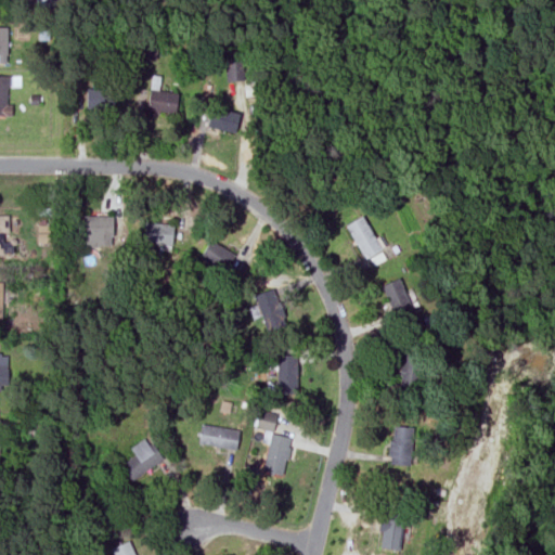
[(242,80),(241,59),(222,60),(224,81),(242,80)]
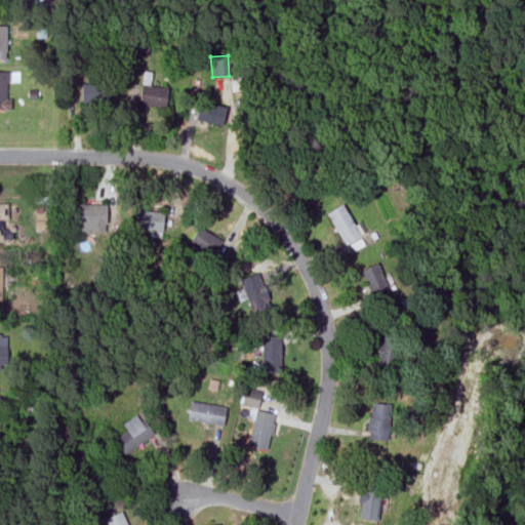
[(0,109),(11,110),(11,99),(8,99),(8,72),(0,71),(0,109)]
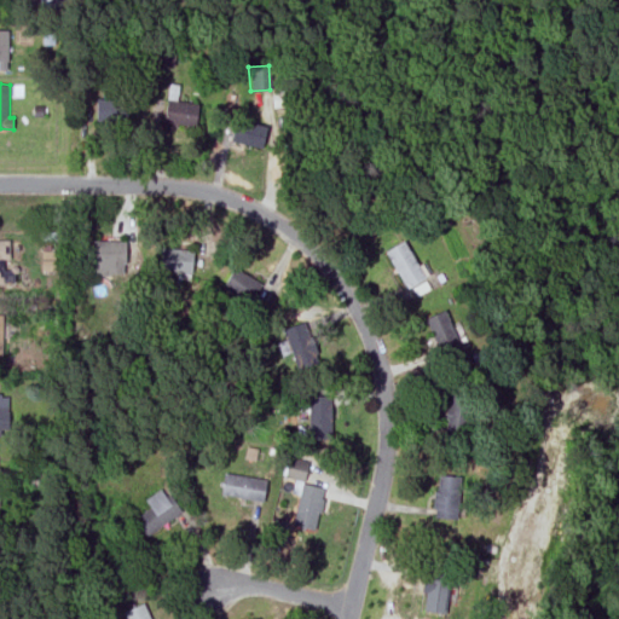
[(96,119),(127,119),(127,99),(97,98),(96,119)]
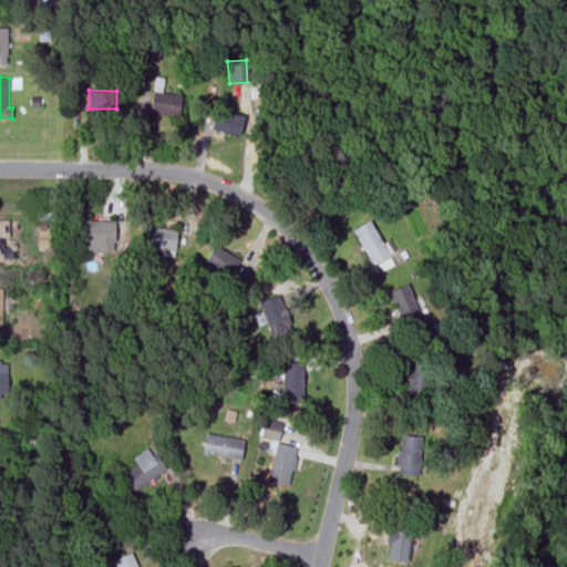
[(181,95),(152,92),(148,113),(177,116),(181,95)]
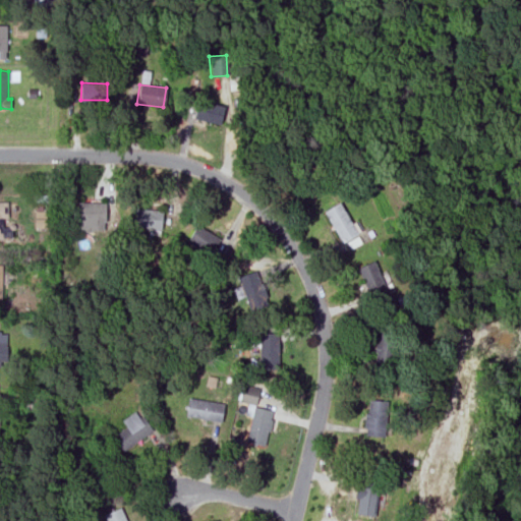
[(219,125),(224,107),(197,101),(193,120),(219,125)]
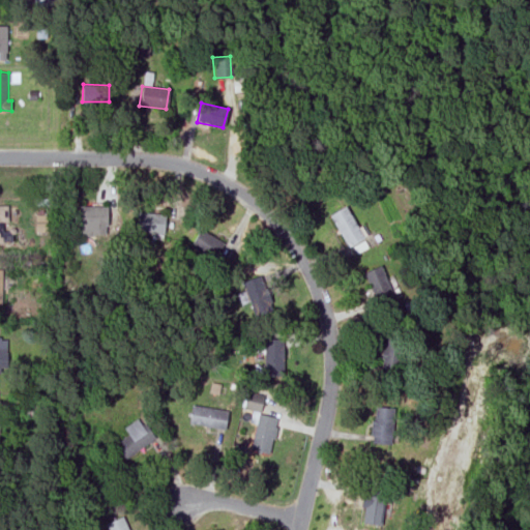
[(8,206),(0,205),(0,243),(3,243),(2,222),(8,222),(8,206)]
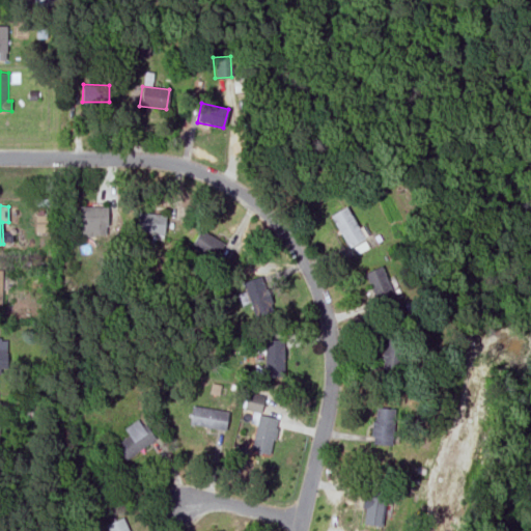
[(362,241),(346,206),(330,215),(346,248),(362,241)]
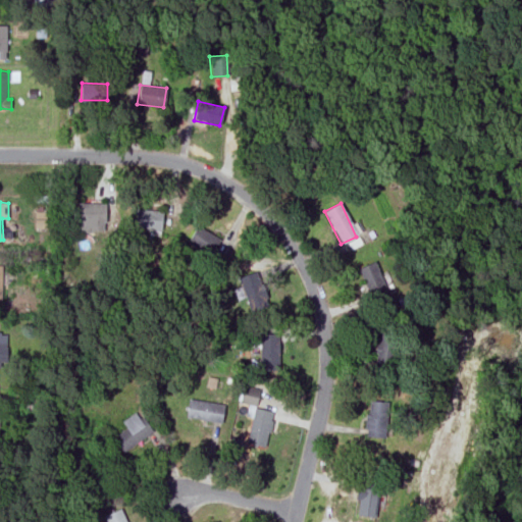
[(75,204),(75,223),(103,223),(103,204),(75,204)]
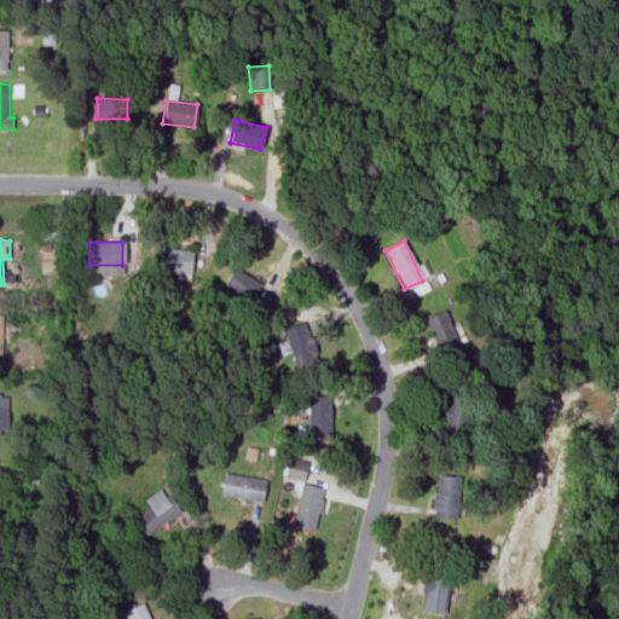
[(42,271),(55,271),(55,247),(42,247),(42,271)]
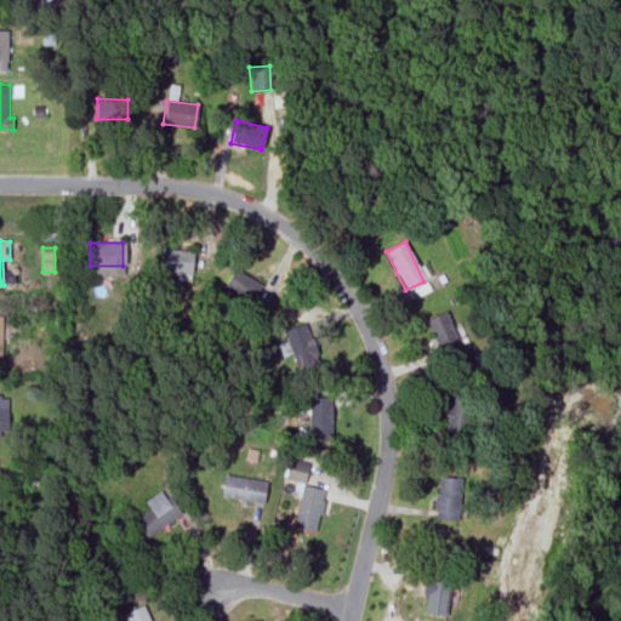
[(157,269),(191,275),(194,254),(160,249),(157,269)]
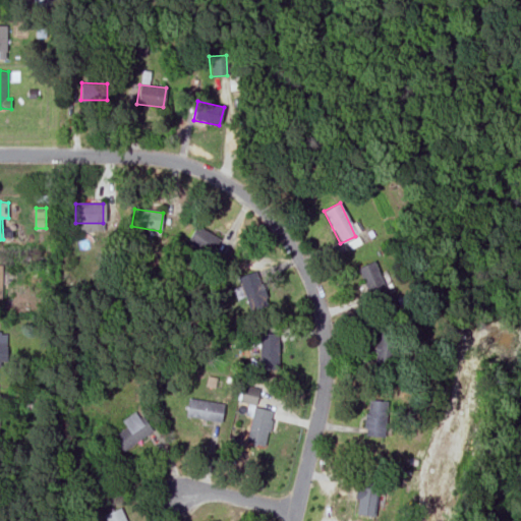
[(219,240),(196,225),(185,241),(208,256),(219,240)]
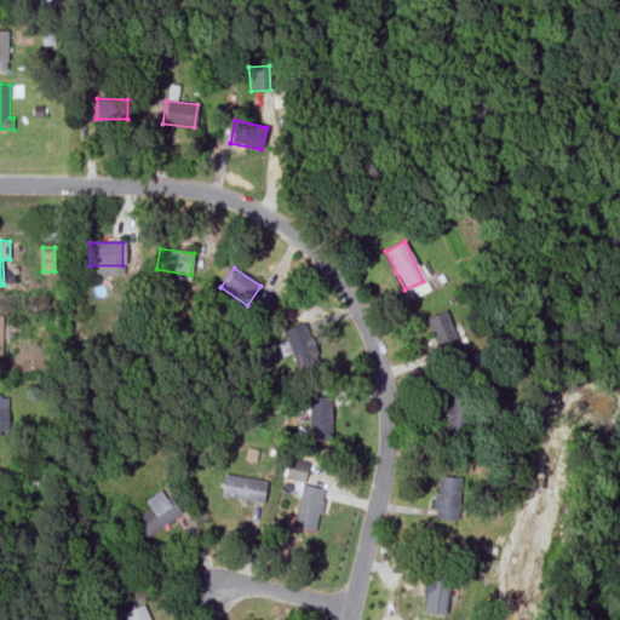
[(426,316),(432,355),(455,351),(449,314),(426,316)]
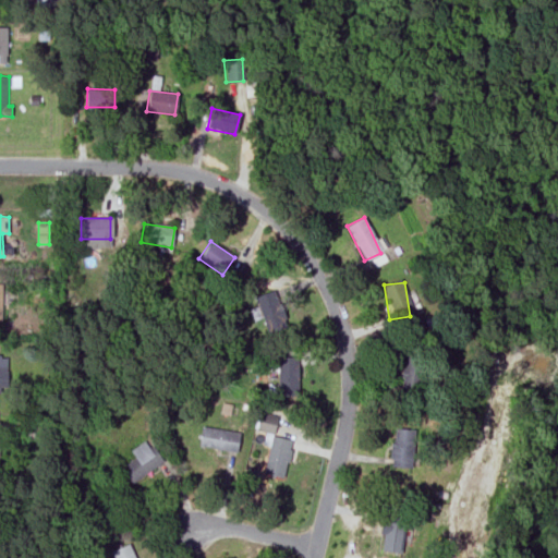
[(258,319),(264,317),(268,334),(286,328),(275,291),(252,298),(258,319)]
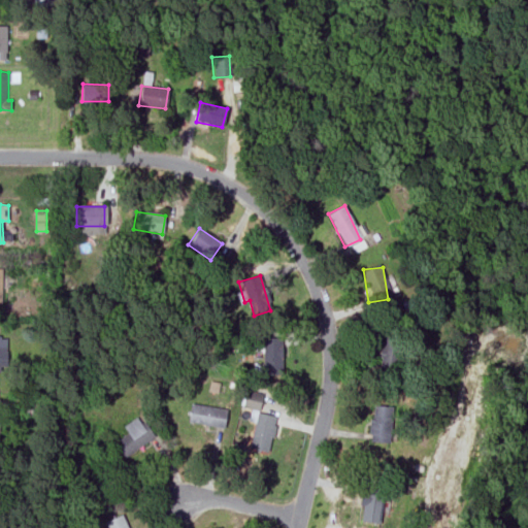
[(399,373),(399,336),(380,336),(380,373),(399,373)]
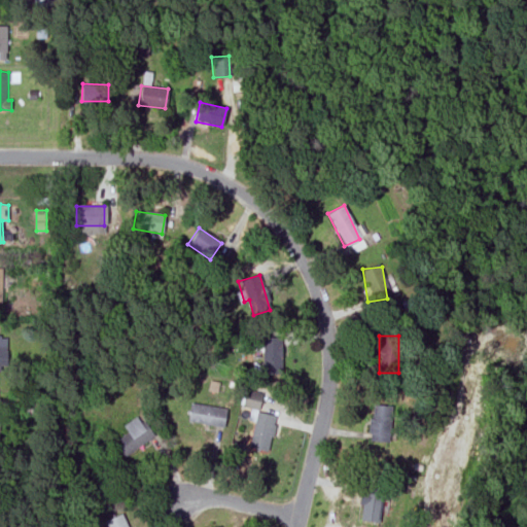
[(262,374),(281,374),(281,339),(262,339),(262,374)]
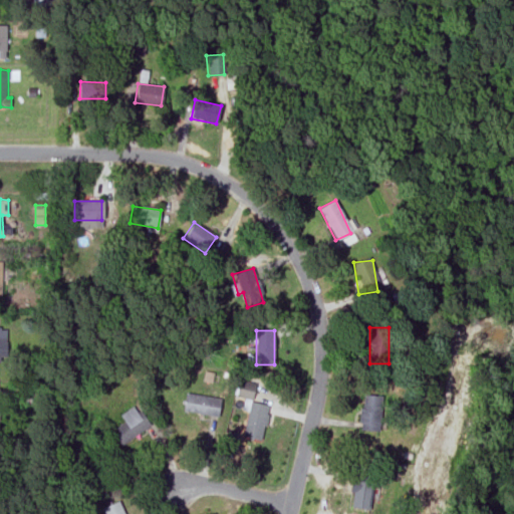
[(236,397),(250,400),(253,383),(239,380),(236,397)]
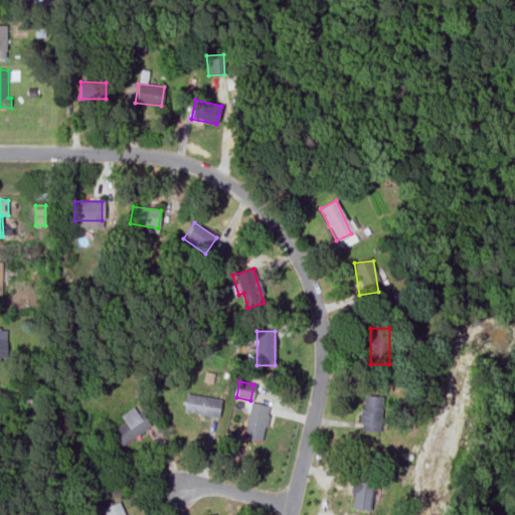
[(216,418),(220,401),(186,394),(182,411),(216,418)]
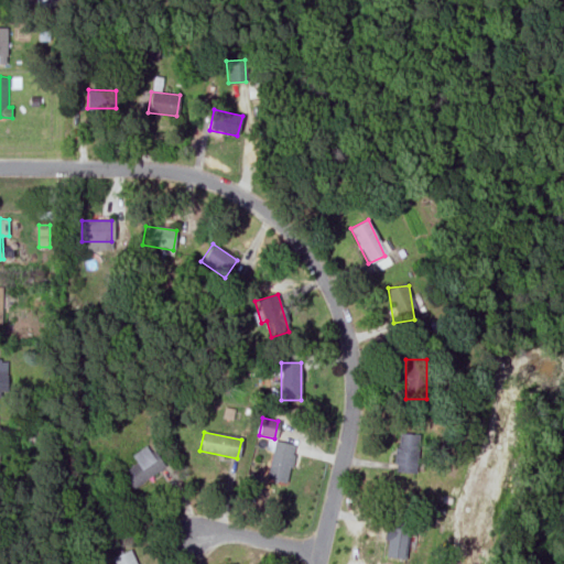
[(415,473),(415,435),(394,435),(394,473),(415,473)]
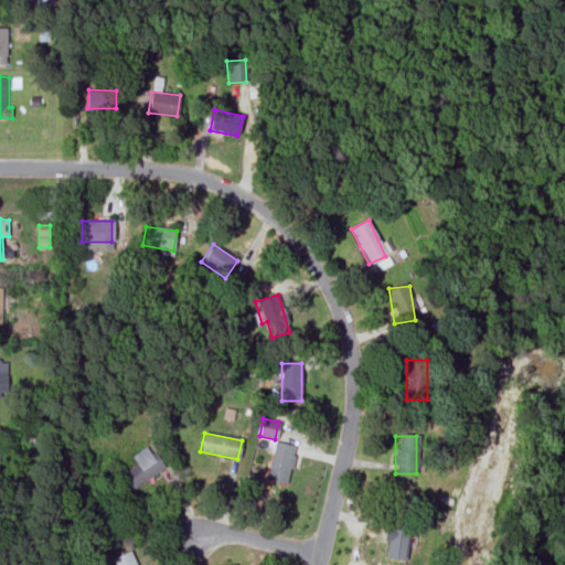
[(285,486),(295,447),(275,443),(266,481),(285,486)]
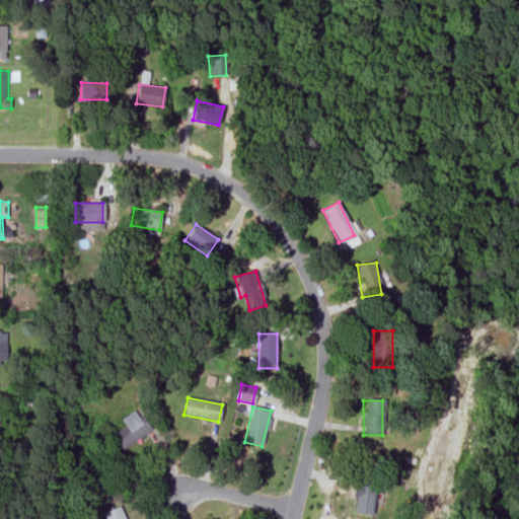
[(125,427),(112,435),(121,450),(150,431),(136,409),(120,419),(125,427)]
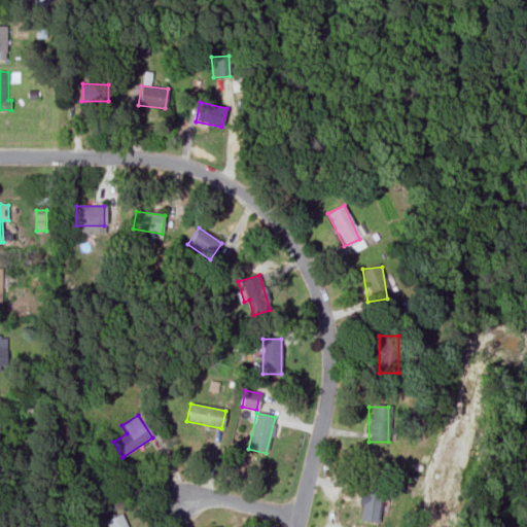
[(357,520),(379,522),(383,487),(361,485),(357,520)]
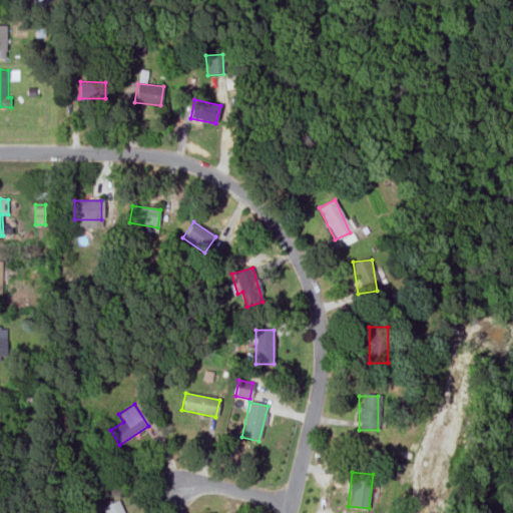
[(103,512),(122,512),(116,500),(101,508),(103,512)]
